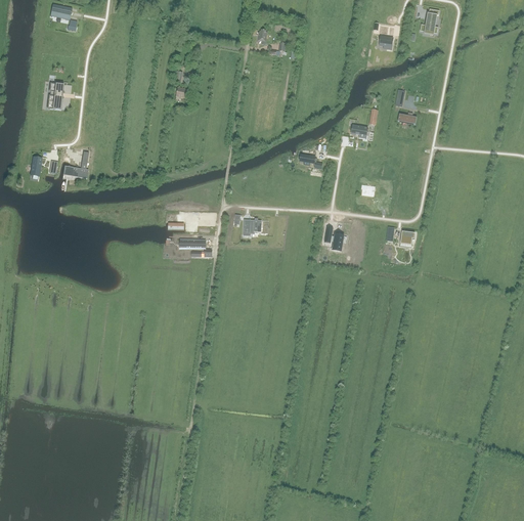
[(68,17),(70,18),(71,12),(71,11),(71,9),(72,9),(73,6),(71,6),(58,3),(53,2),(52,7),(53,8),(52,12),(57,13),(58,13),(63,14),(63,16),(68,17)]
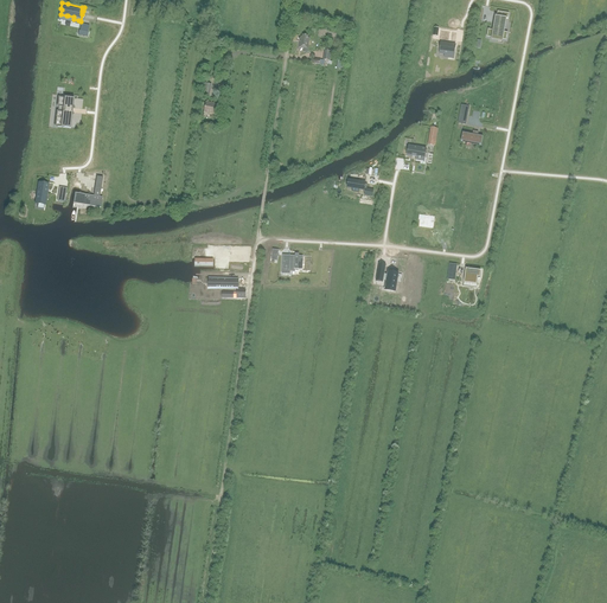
[(487,31),(487,33),(492,33),(503,36),(506,37),(506,33),(508,33),(508,29),(504,29),(506,15),(509,15),(509,10),(498,8),(497,13),(496,13),(493,26),(489,25),(487,31)]
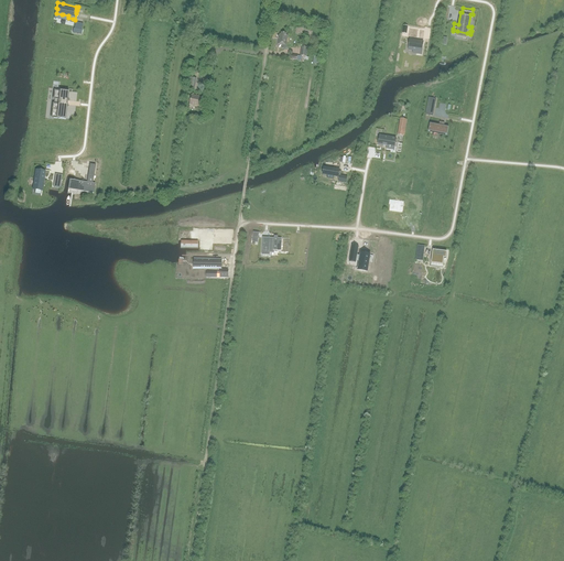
[(286,45),(288,32),(286,31),(286,30),(282,29),(281,31),(280,31),(280,32),(278,32),(278,30),(273,30),(273,34),(277,35),(279,35),(279,41),(283,42),(282,45),(286,45)]
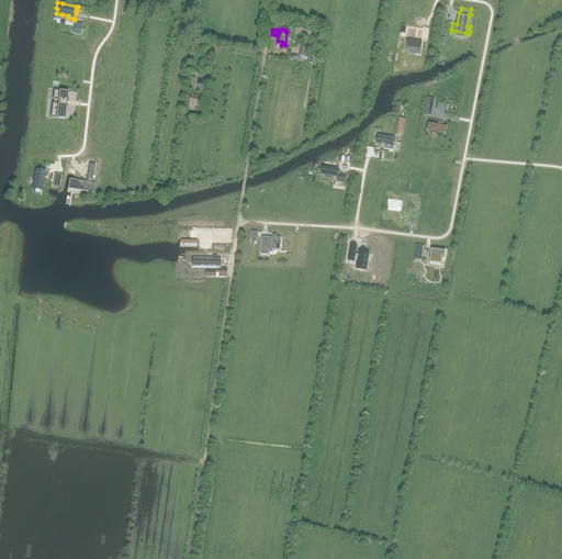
[(408,36),(407,46),(415,47),(415,51),(420,52),(422,38),(408,36)]
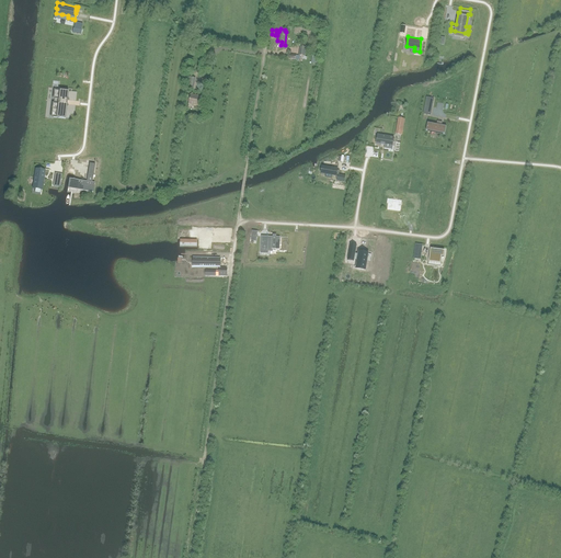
[(52,114),(66,115),(66,110),(67,103),(67,101),(68,97),(68,98),(69,88),(55,87),(54,95),(58,97),(58,100),(54,100),(52,114)]
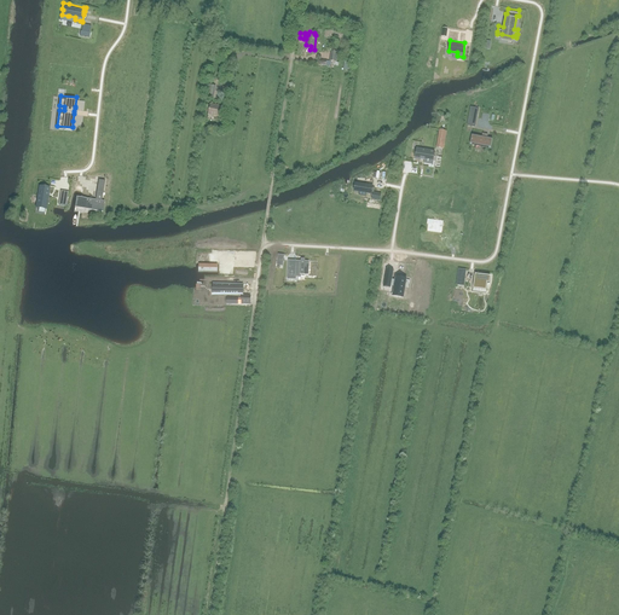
[(220,112),(221,104),(210,102),(209,111),(220,112)]
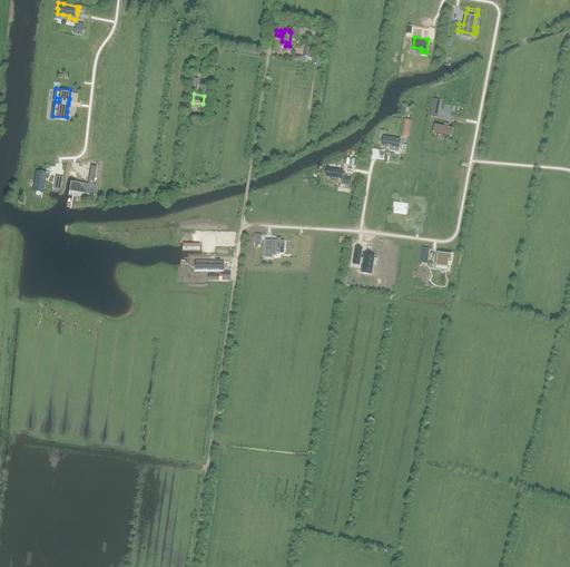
[(403,127),(402,133),(403,133),(409,134),(412,117),(405,116),(403,127)]
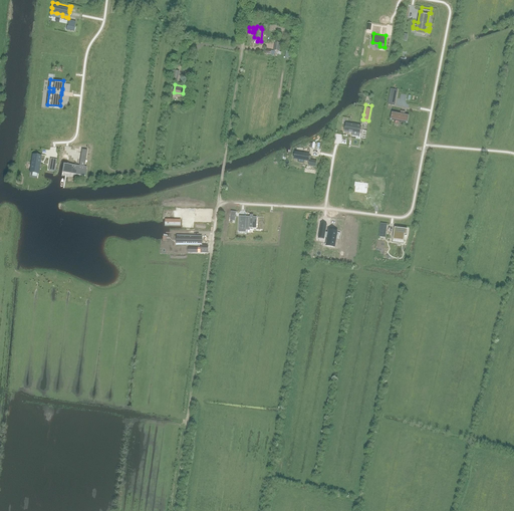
[(393,109),(391,116),(408,119),(409,113),(405,112),(405,110),(401,109),(401,111),(393,109)]
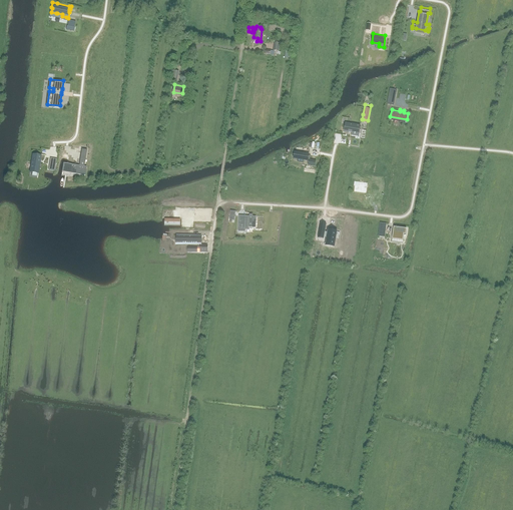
[(345,125),(345,129),(346,129),(352,130),(352,132),(357,133),(359,133),(360,126),(361,123),(346,120),(345,125)]
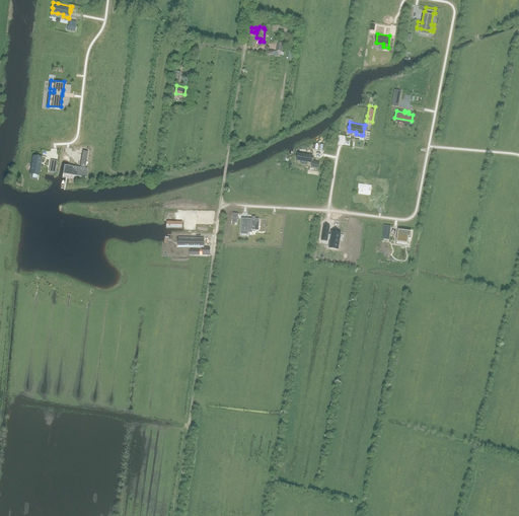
[(299,151),(298,157),(302,158),(301,160),(307,161),(307,159),(311,160),(311,161),(312,161),(312,164),(319,165),(319,160),(313,158),(313,155),(312,155),(312,154),(299,151)]
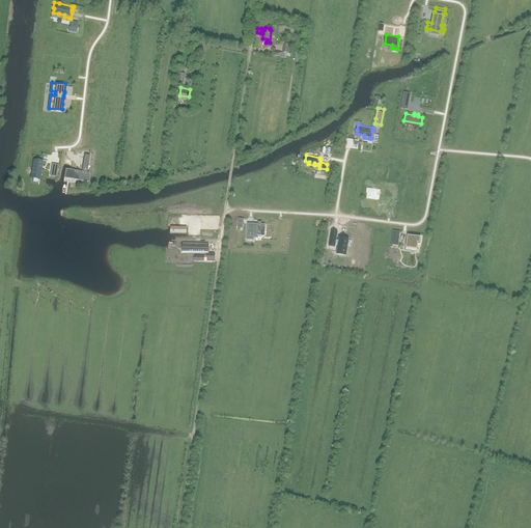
[(43,158),(34,157),(33,162),(35,162),(34,164),(33,164),(31,174),(33,175),(33,179),(38,179),(40,166),(39,166),(40,162),(42,162),(42,159),(43,158)]
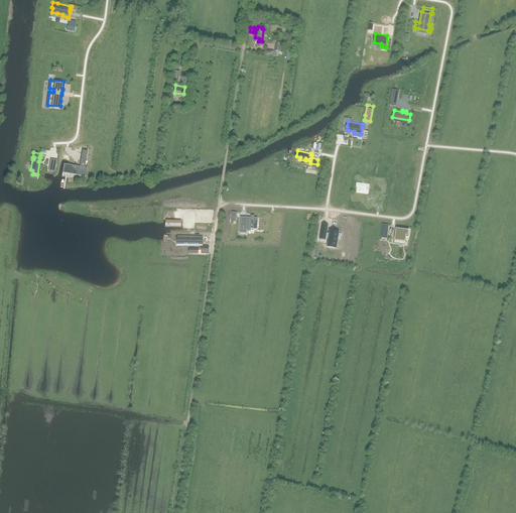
[(66,166),(66,169),(85,172),(85,173),(86,174),(87,165),(85,165),(86,160),(81,159),(80,164),(80,165),(79,164),(79,163),(67,161),(66,166)]
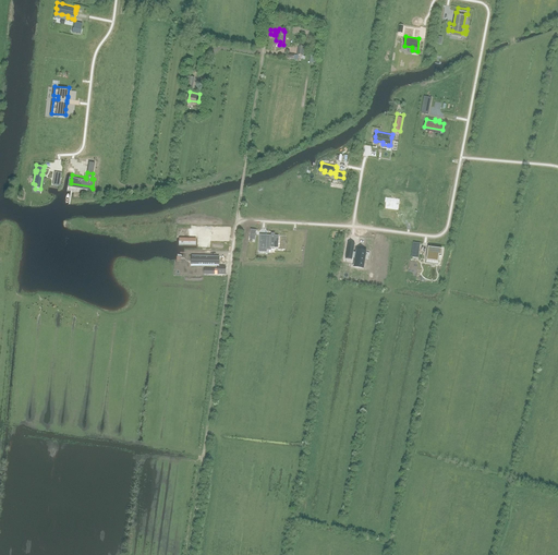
[(389,198),(388,210),(408,214),(410,201),(389,198)]
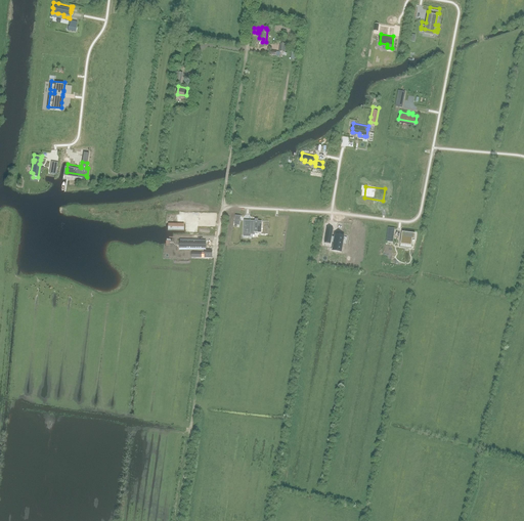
[(244,222),(244,231),(251,232),(255,232),(255,229),(260,230),(261,230),(262,218),(258,218),(258,217),(255,217),(255,218),(251,218),(244,218),(244,222)]
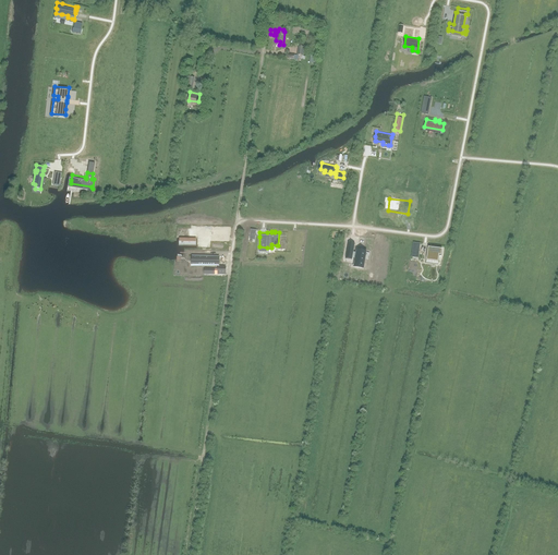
[(348,239),(344,255),(351,256),(352,254),(356,254),(354,264),(362,265),(365,249),(358,248),(356,250),(353,249),(354,240),(348,239)]
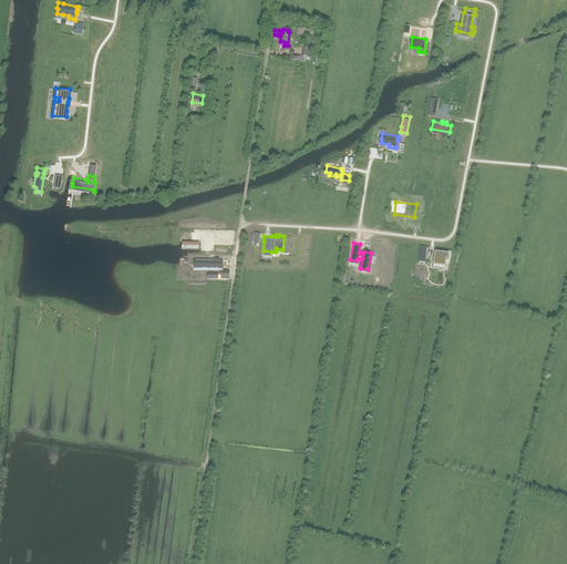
[(435,248),(433,264),(445,265),(446,256),(449,256),(450,250),(435,248)]
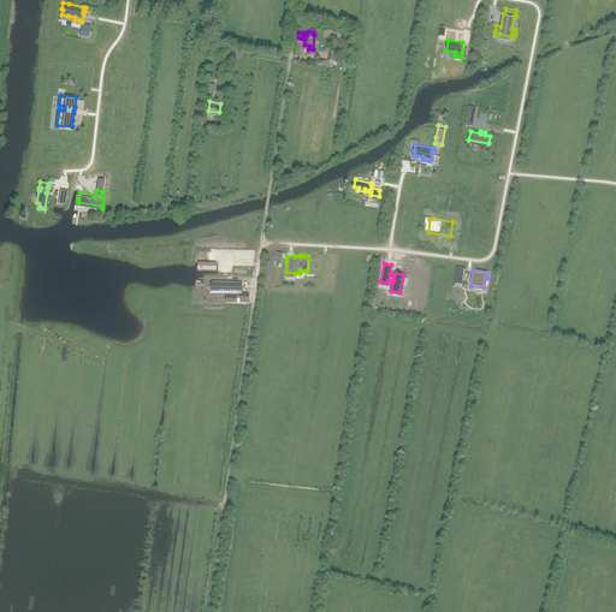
[(213,285),(212,289),(215,289),(242,290),(242,280),(213,279),(213,285)]
